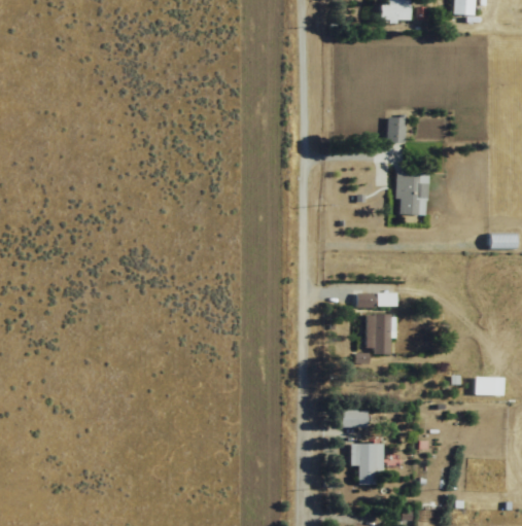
[(411,20),(410,0),(380,0),(381,20),(411,20)]
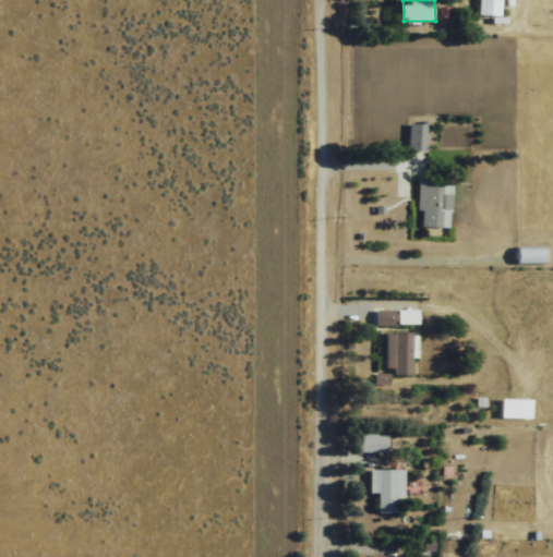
[(504,14),(504,0),(481,0),(482,14),(504,14)]
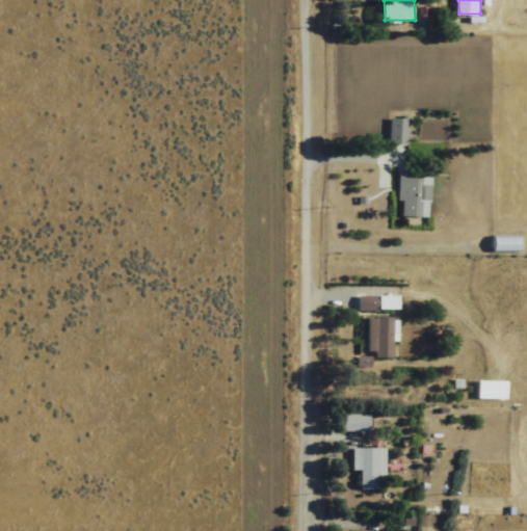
[(411,115),(392,115),(392,142),(411,142),(411,115)]
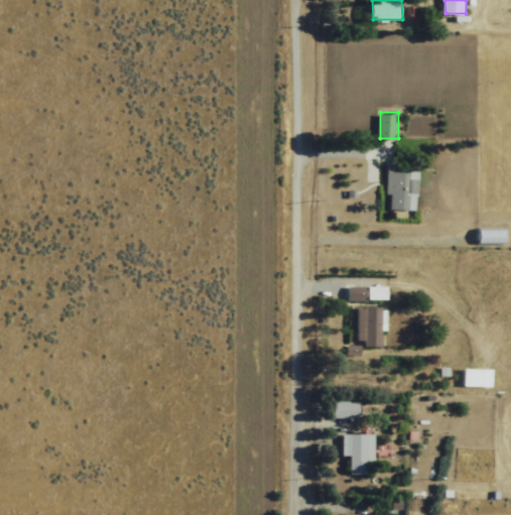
[(419,166),(390,166),(390,210),(419,210),(419,166)]
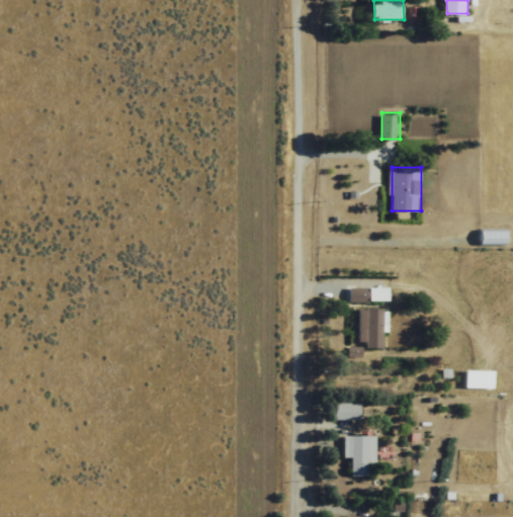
[(351,300),(370,300),(370,288),(351,288),(351,300)]
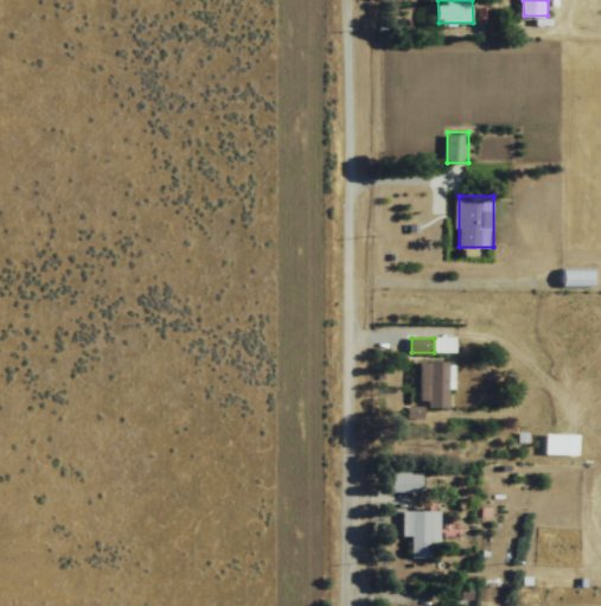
[(452,407),(452,361),(423,361),(423,407),(452,407)]
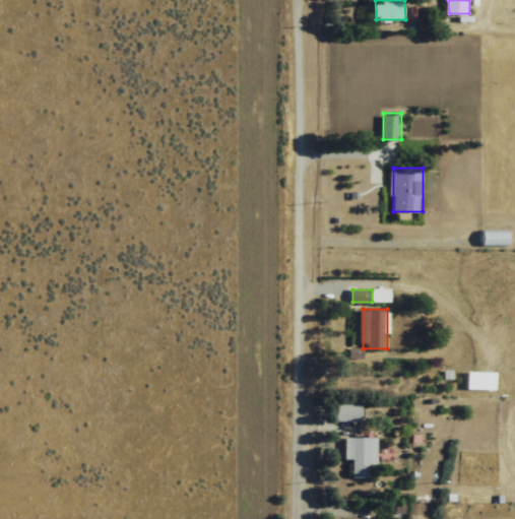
[(497,390),(497,372),(468,372),(468,390),(497,390)]
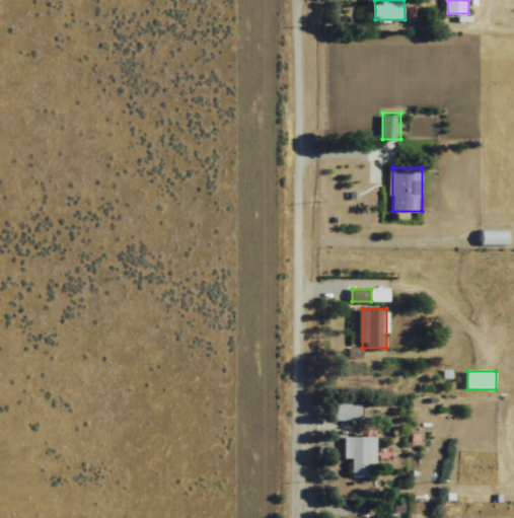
[(363,403),(337,403),(337,421),(363,421),(363,403)]
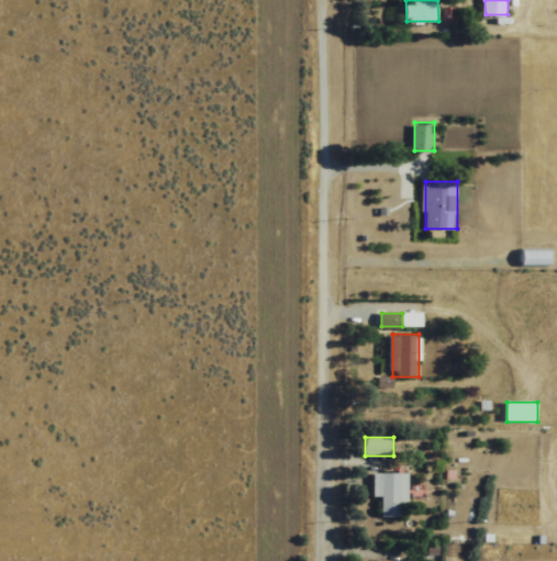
[(409,505),(409,473),(375,473),(375,495),(383,495),(383,516),(401,516),(401,505),(409,505)]
